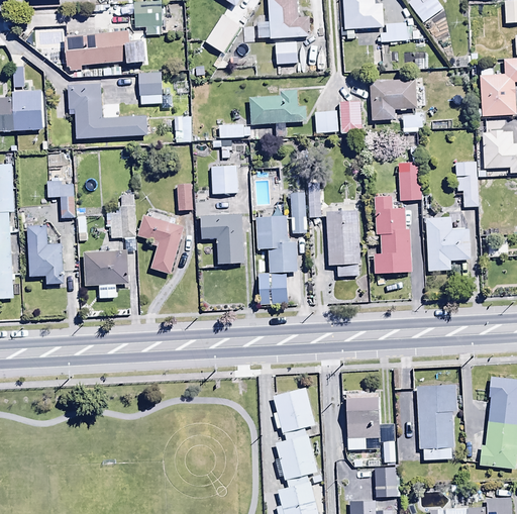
[(162,33),(161,0),(134,1),(134,27),(145,27),(145,34),(162,33)]
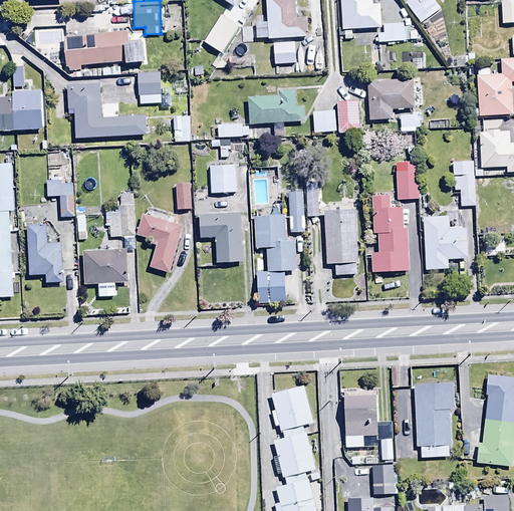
[(340,0),(342,29),(345,29),(345,38),(352,37),(352,28),(381,27),(380,3),(373,3),(373,0),(340,0)]
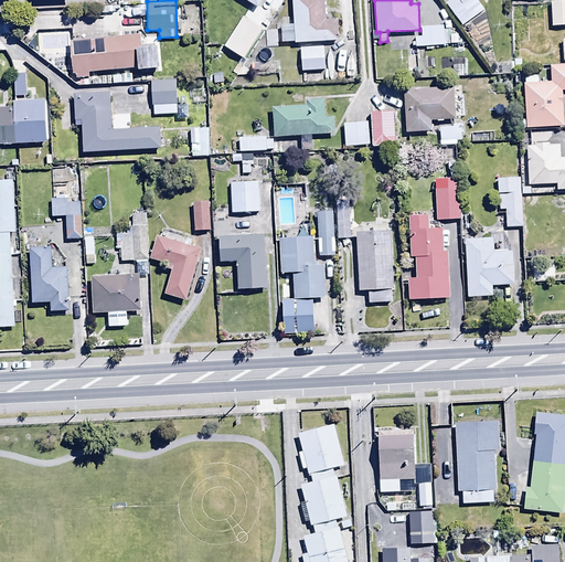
[(448,0),(445,2),(462,25),(484,9),(478,0),(448,0)]
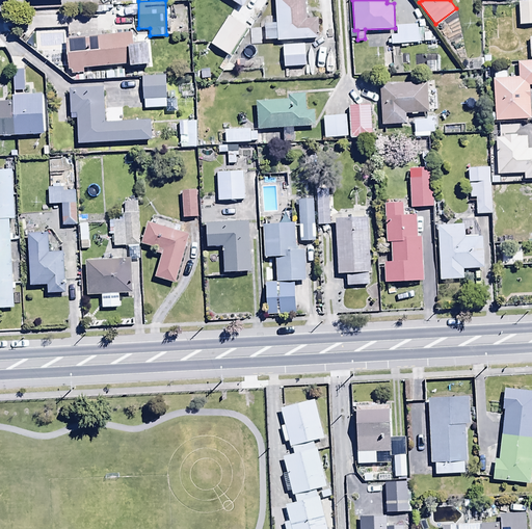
[(517,0),(519,11),(531,10),(531,0),(517,0)]
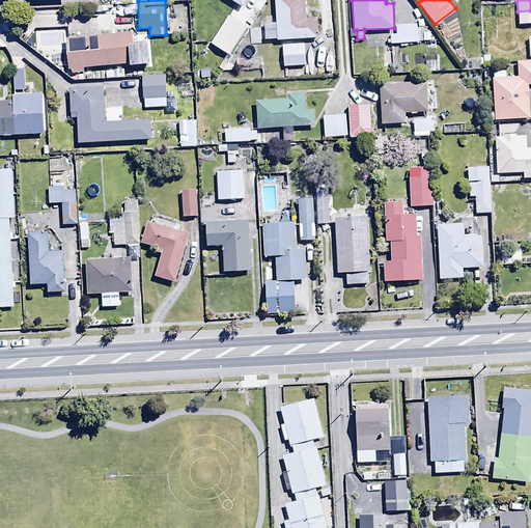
[(229,54),(246,27),(227,16),(211,44),(229,54)]
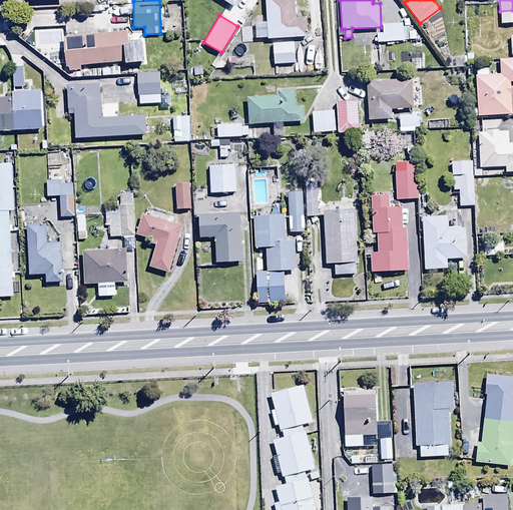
[(404,22),(383,22),(383,32),(377,32),(377,37),(375,37),(375,40),(404,40),(404,22)]
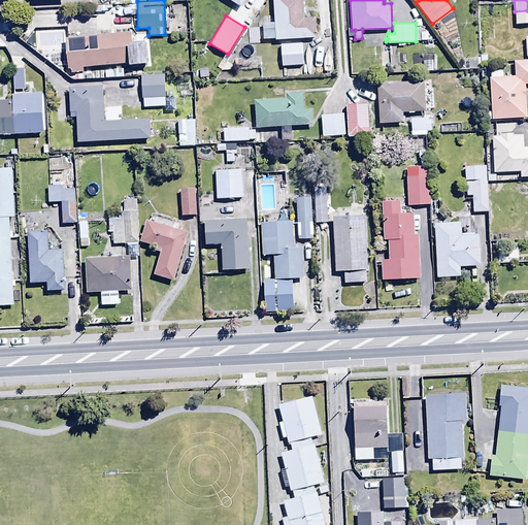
[(65,35),(68,70),(86,68),(85,63),(130,60),(130,63),(150,62),(147,38),(134,40),(133,29),(65,35)]
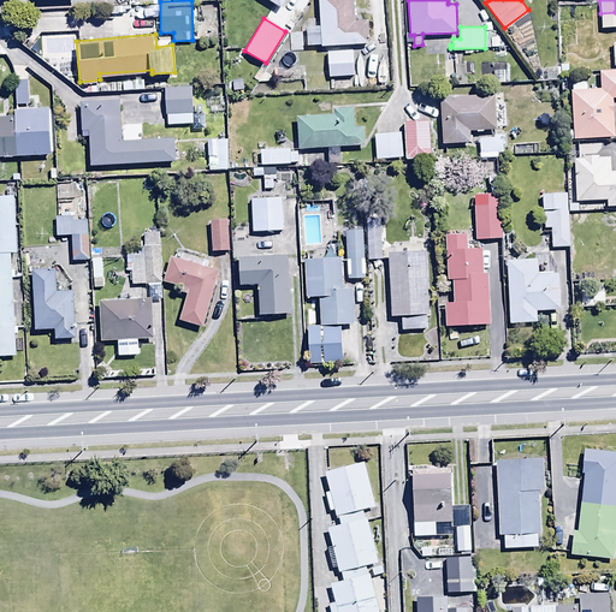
[(354,61),(353,36),(326,39),(329,64),(354,61)]
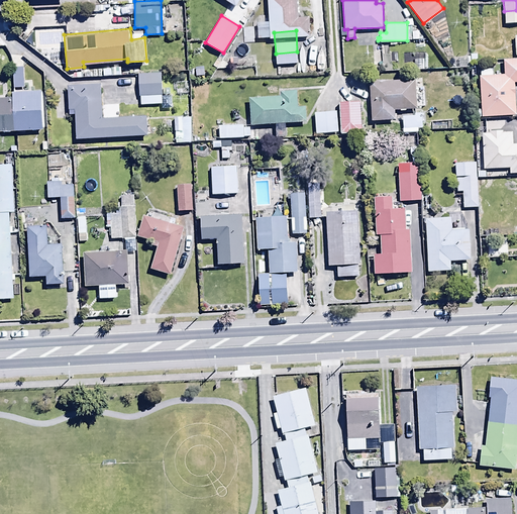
[(427,57),(416,57),(416,69),(427,69),(427,57)]
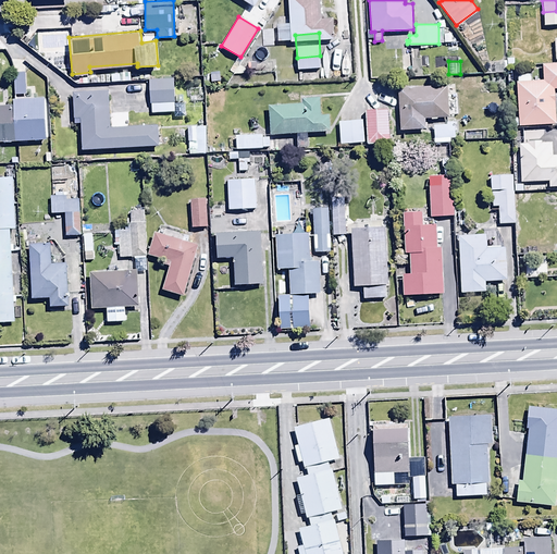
[(556,87),(556,61),(543,62),(544,78),(530,79),(530,73),(518,74),(518,81),(517,81),(518,115),(514,115),(514,124),(555,123),(554,88),(556,87)]
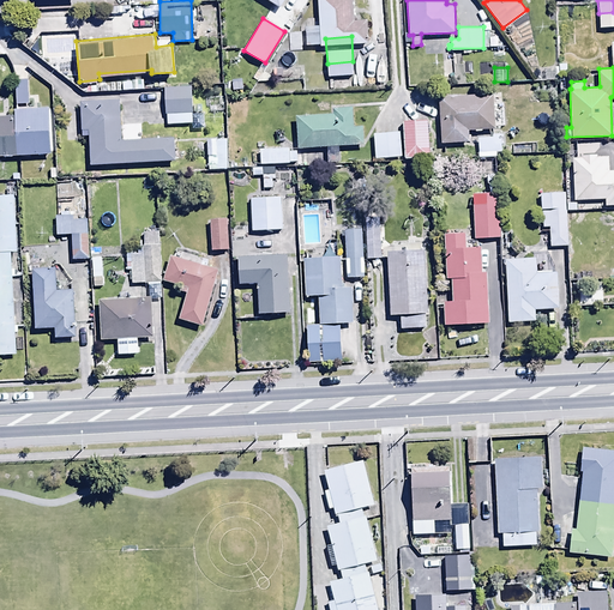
[(29,78),(17,78),(17,103),(29,103),(29,78)]
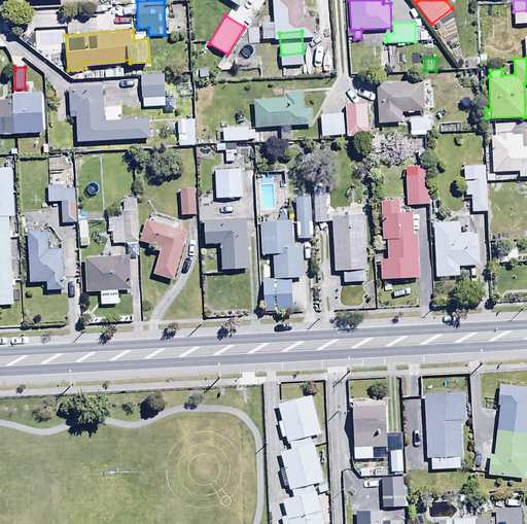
[(165,70),(140,71),(142,103),(166,102),(165,70)]
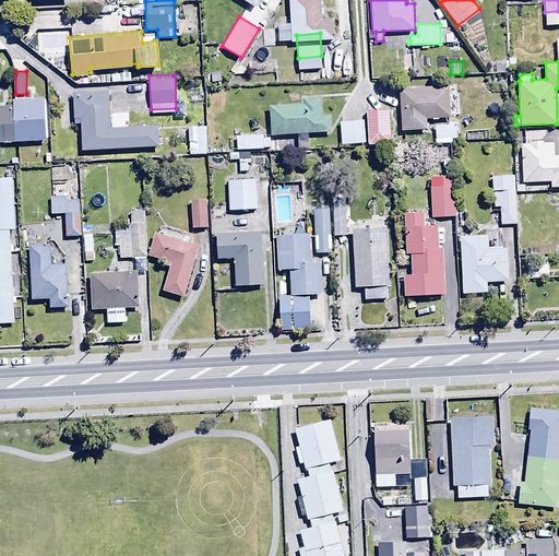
[(373,97),(365,97),(368,133),(393,132),(390,84),(372,85),(373,97)]
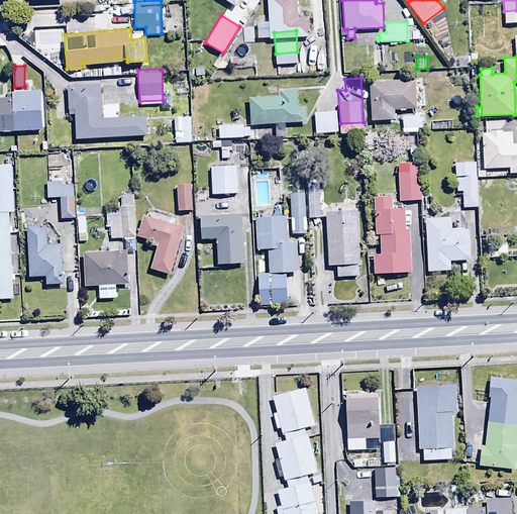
[(416,80),(370,81),(371,120),(395,119),(395,109),(416,108),(416,80)]
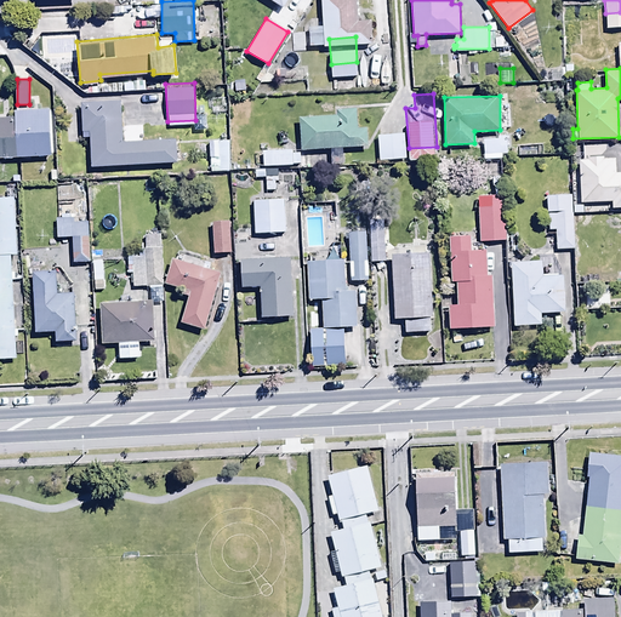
[(89,135),(91,167),(177,163),(176,137),(123,141),(120,101),(81,103),(84,135),(89,135)]
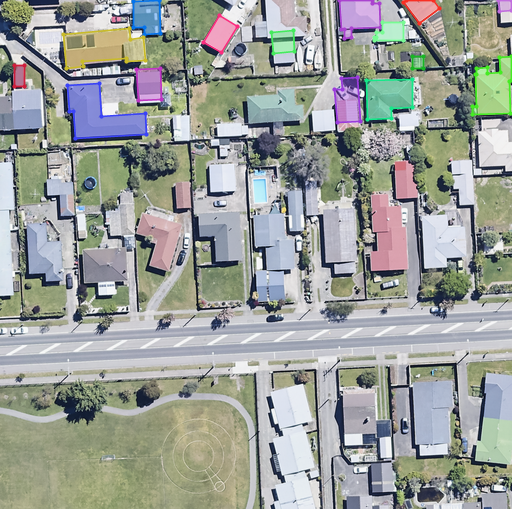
[(0,95),(0,129),(43,127),(41,88),(11,89),(11,95),(0,95)]
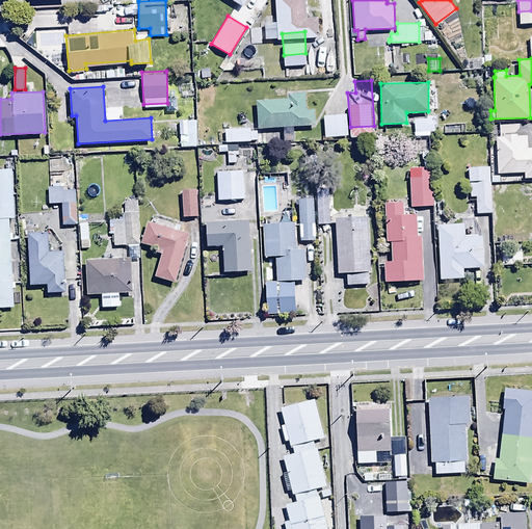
[(258,128),(284,127),(285,140),(295,140),(294,126),(316,125),(315,108),(306,108),(306,94),(288,94),(288,99),(257,100),(258,128)]
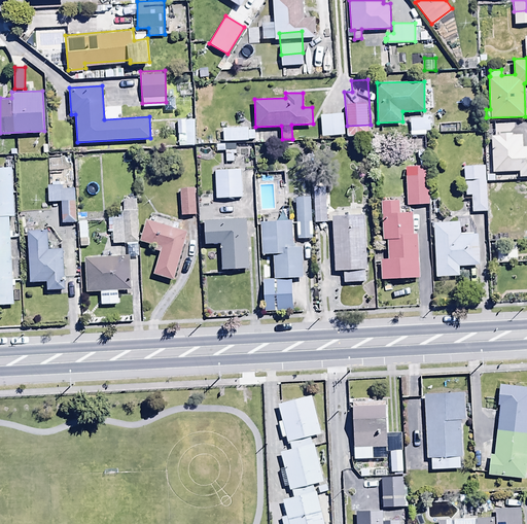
[(342,101),(320,103),(321,125),(344,124),(342,101)]
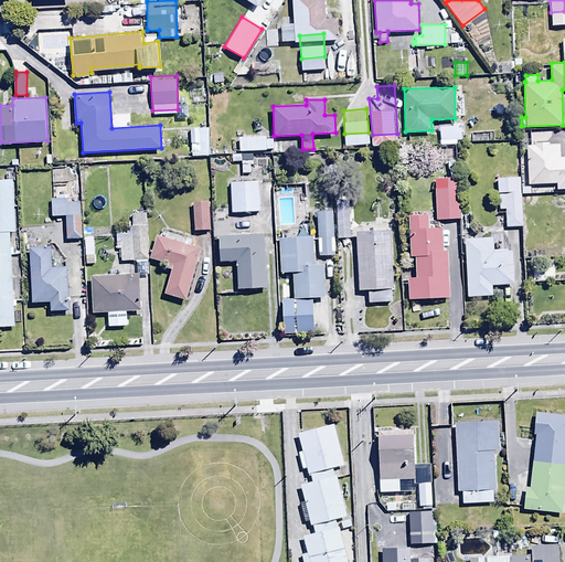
[(209,115),(190,116),(191,142),(210,141),(209,115)]
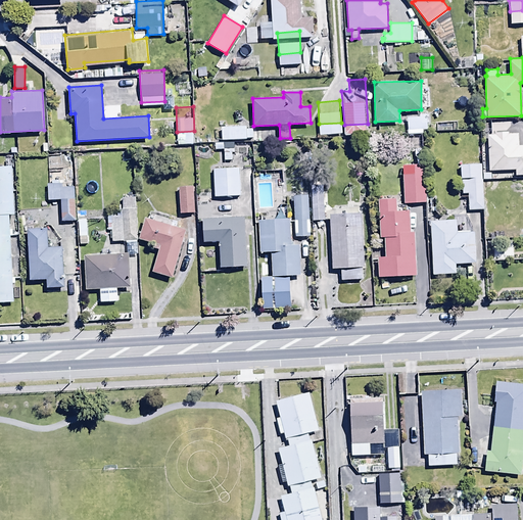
[(419,115),(407,116),(408,133),(423,132),(422,129),(427,129),(426,112),(419,113),(419,115)]
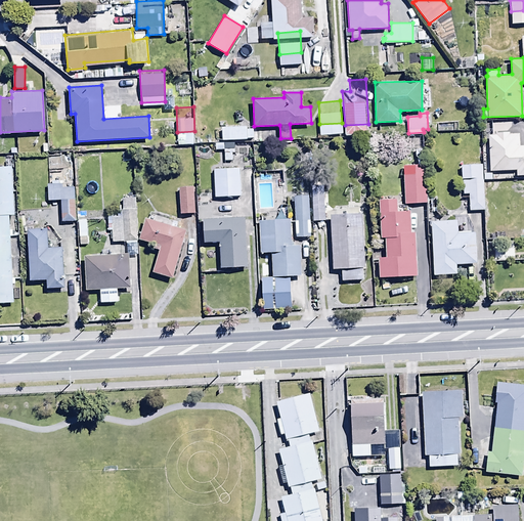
[(511,120),(497,121),(498,130),(512,129),(511,120)]
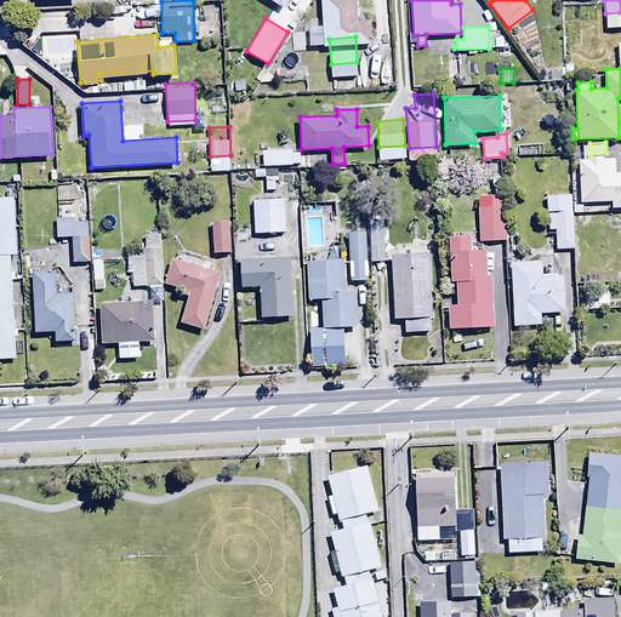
[(292,149),(262,149),(263,165),(292,164),(292,161),(300,161),(300,152),(292,152),(292,149)]
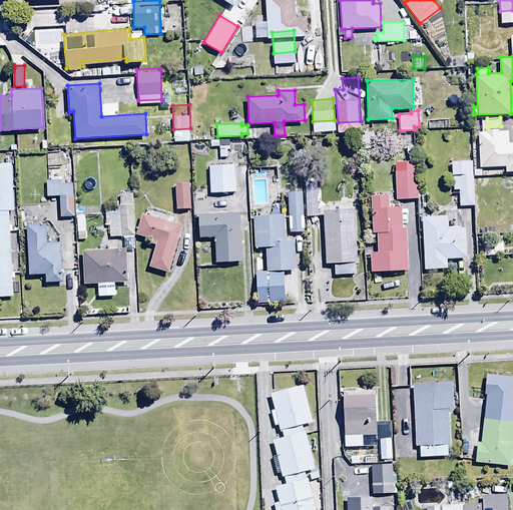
[(234,152),(209,153),(210,182),(236,181),(234,152)]
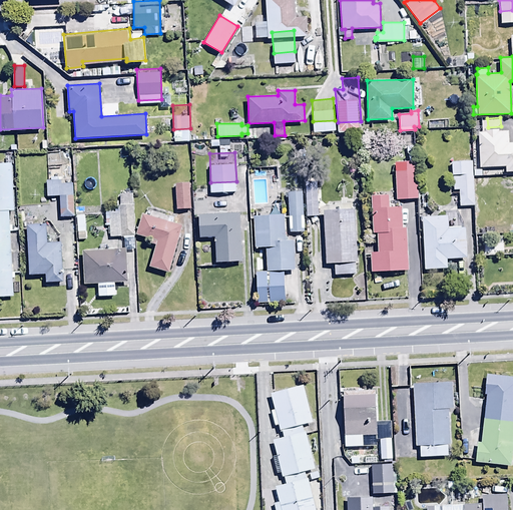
[(474,204),(472,159),(452,160),(453,189),(459,189),(460,205),(474,204)]
